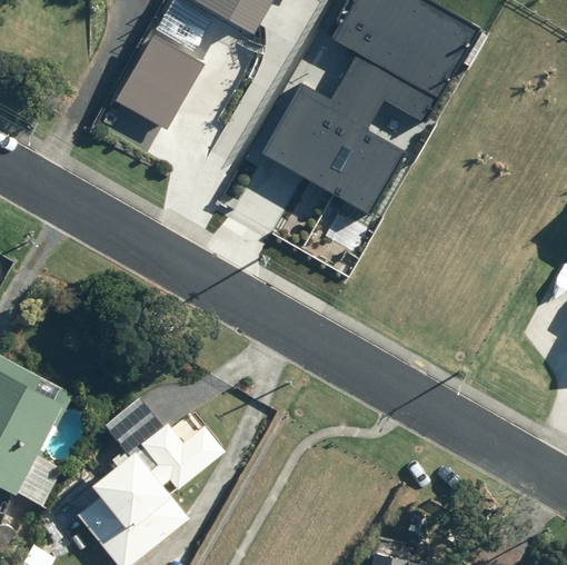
[(217,0),(262,26),(277,0),(217,0)]
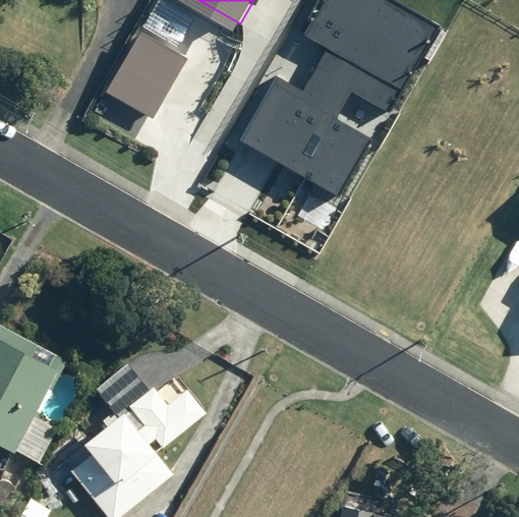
[(279,77),(243,137),(336,190),(366,137),(332,118),(349,89),(390,111),(439,25),(395,0),(321,0),(303,31),(321,41),(294,87),(279,77)]
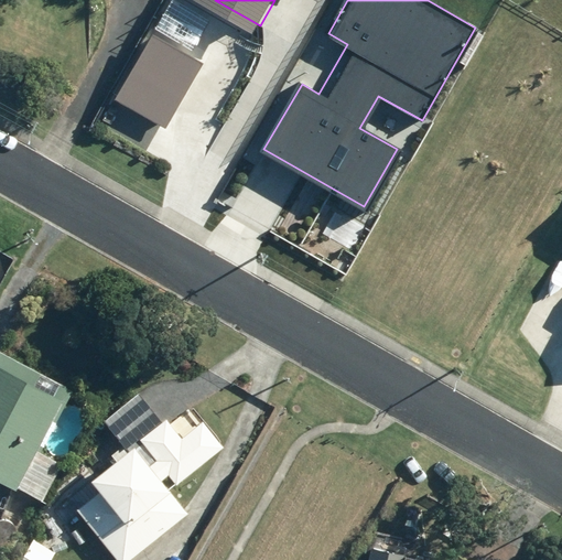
[(150,36),(112,98),(160,126),(197,64),(150,36)]
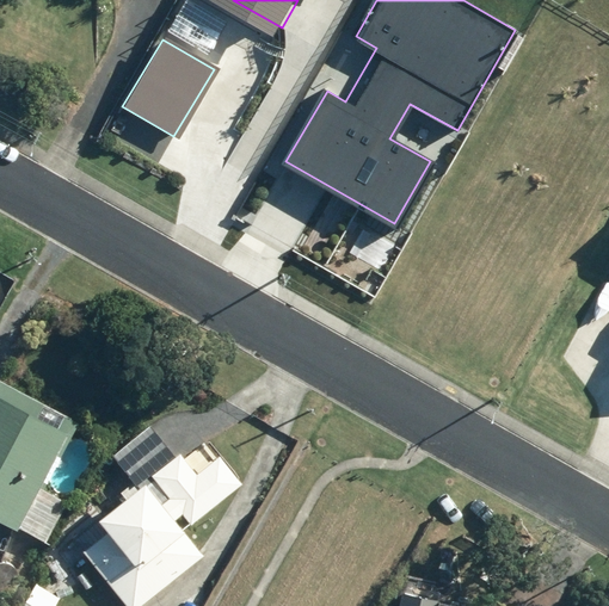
[(0,518),(47,544),(68,502),(43,489),(78,425),(0,385),(0,518)]
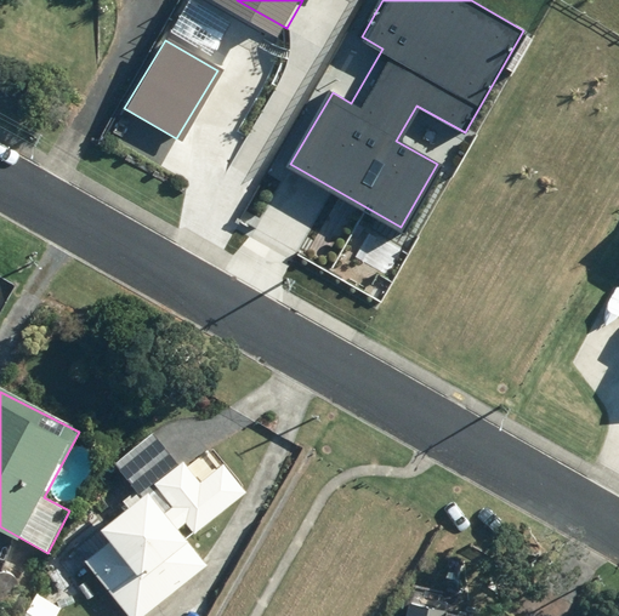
[(177,465),(152,433),(113,465),(140,496),(101,528),(111,541),(85,562),(129,615),(143,615),(206,566),(187,541),(248,492),(223,463),(200,482),(182,461),(177,465)]
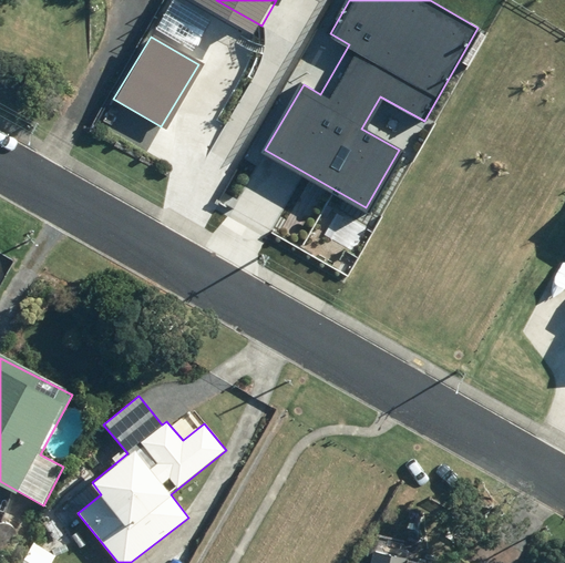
[(404,562),(407,556),(372,550),(369,562),(404,562)]
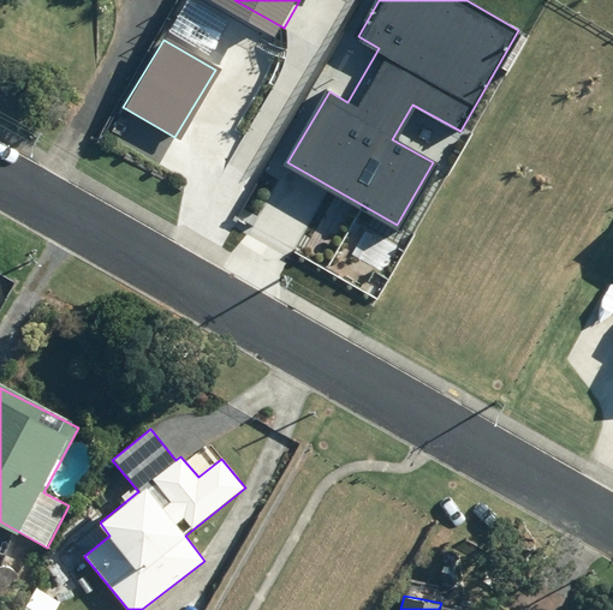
[(41,609),(31,598),(19,609),(41,609)]
